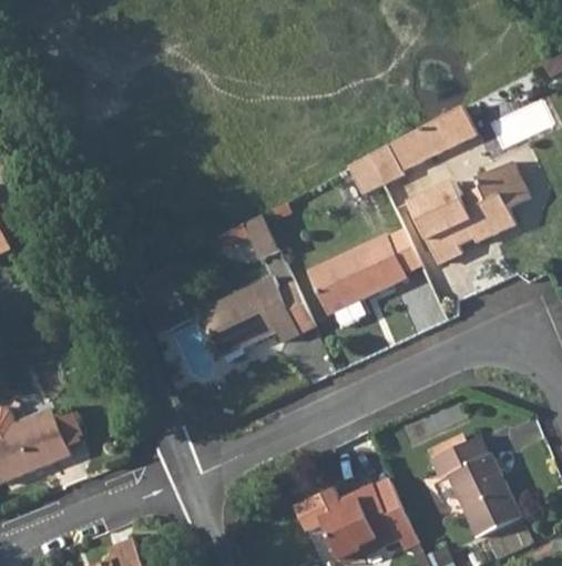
[(367,155),(380,183),(401,174),(399,170),(440,150),(448,147),(474,133),(459,105),(435,119),(428,122),(367,155)]
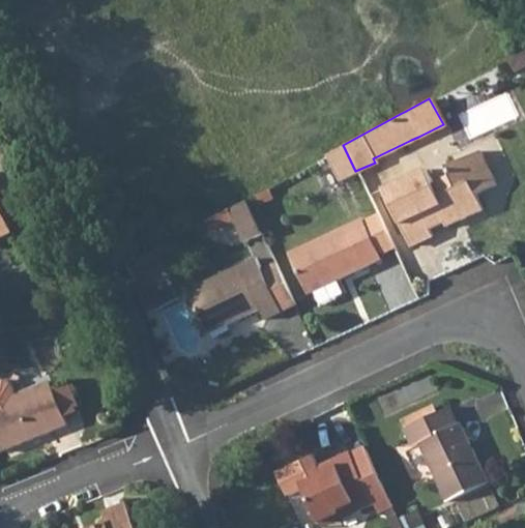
[(355,171),(343,145),(325,154),(339,180),(355,171)]
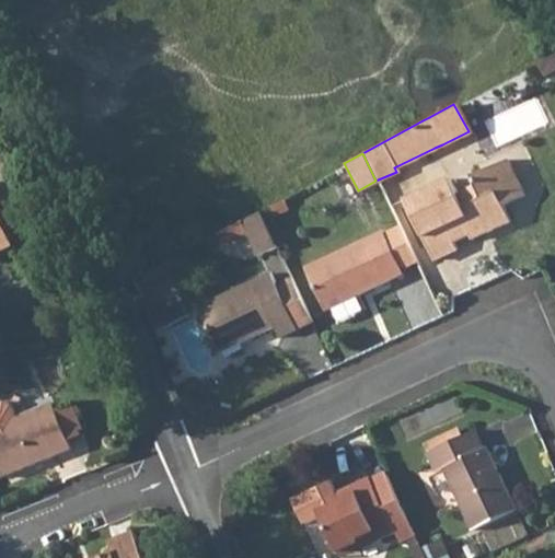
[(499,206),(521,196),(505,160),(467,176),(473,186),(454,194),(447,178),(402,198),(429,259),(452,250),(449,242),(464,235),(480,228),(482,233),(506,222),(499,206)]
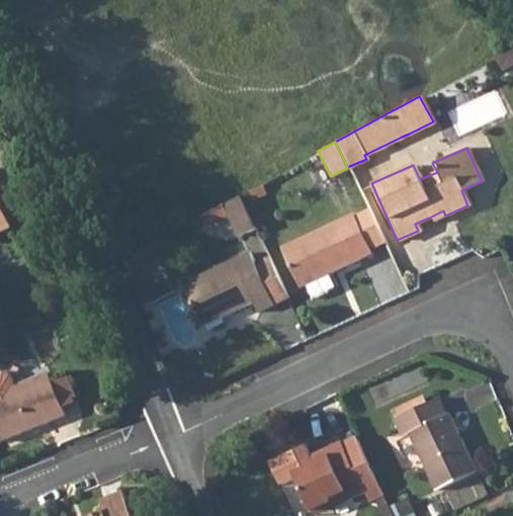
[(260,242),(268,238),(246,189),(237,194),(253,227),(260,242)]
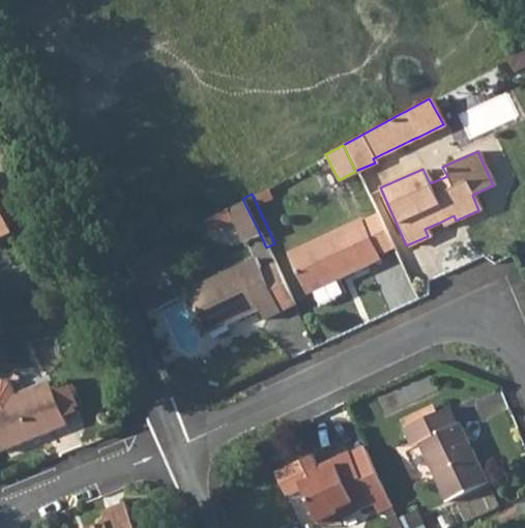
[(224,209),(230,222),(239,240),(259,232),(242,199),(224,209)]
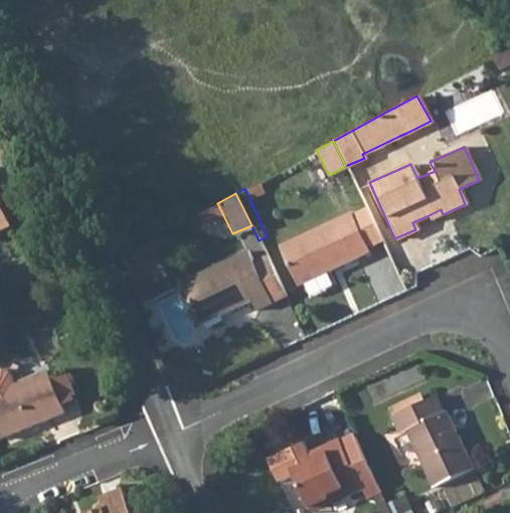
[(196,213),(202,225),(223,215),(217,203),(196,213)]
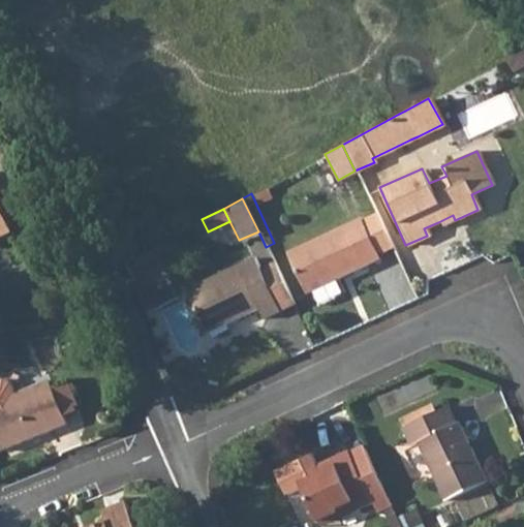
[(373,210),(359,216),(375,251),(390,245),(373,210)]
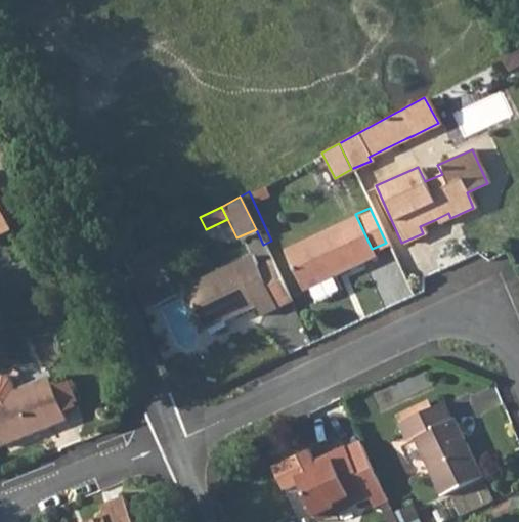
[(0,231),(8,227),(0,210),(0,231)]
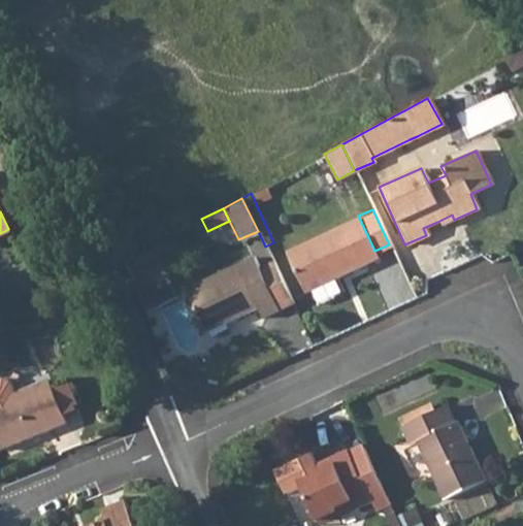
[(437,222),(439,226),(454,220),(452,215),(437,222)]
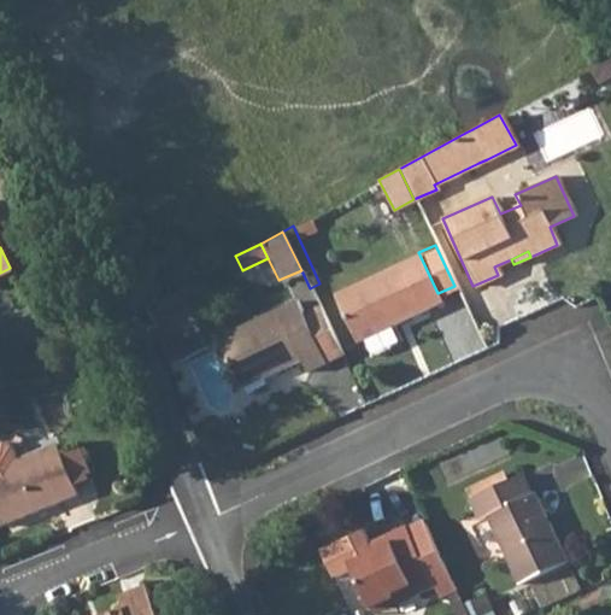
[(353,340),(440,299),(438,293),(418,252),(332,293),(353,340)]
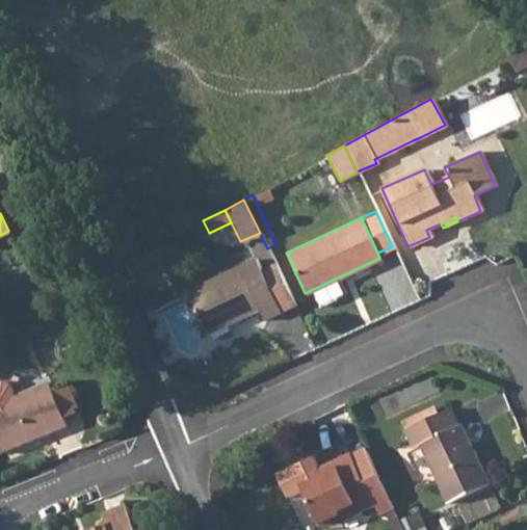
[(270,256),(256,262),(279,311),(293,303),(270,256)]
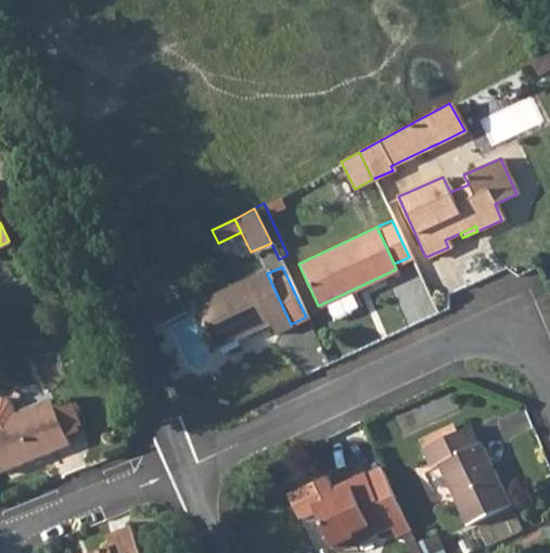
[(267,273),(265,269),(192,303),(213,347),(268,322),(272,333),(291,324),(267,273)]
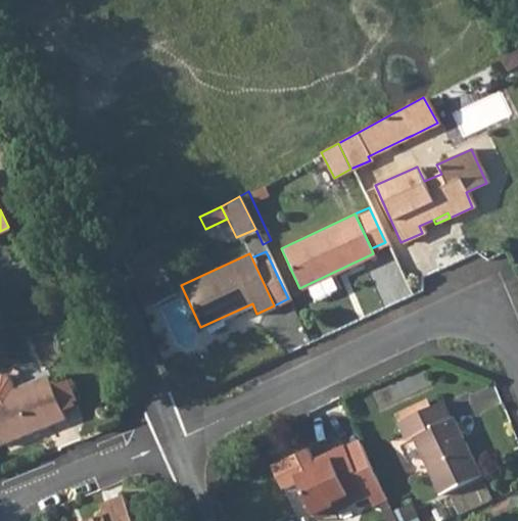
[(0,443),(63,417),(60,409),(50,383),(46,375),(12,388),(7,376),(1,373),(0,373),(0,443)]
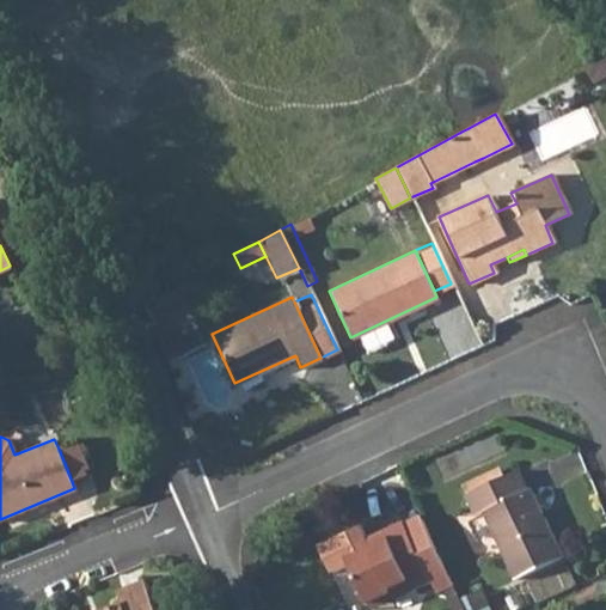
[(59,449),(71,479),(87,473),(75,441),(59,449)]
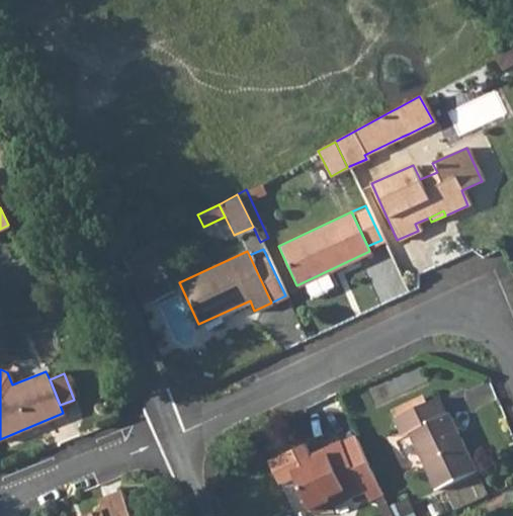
[(421,396),(390,410),(393,416),(424,402),(421,396)]
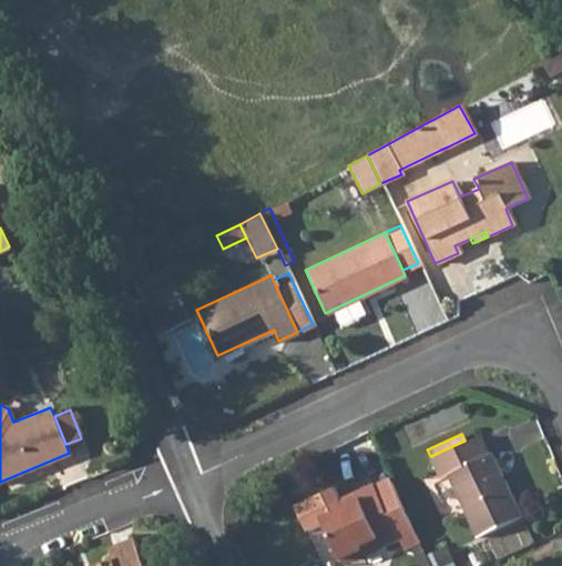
[(489,453),(486,454),(478,435),(430,456),(439,476),(447,473),(474,535),(517,515),(489,453)]
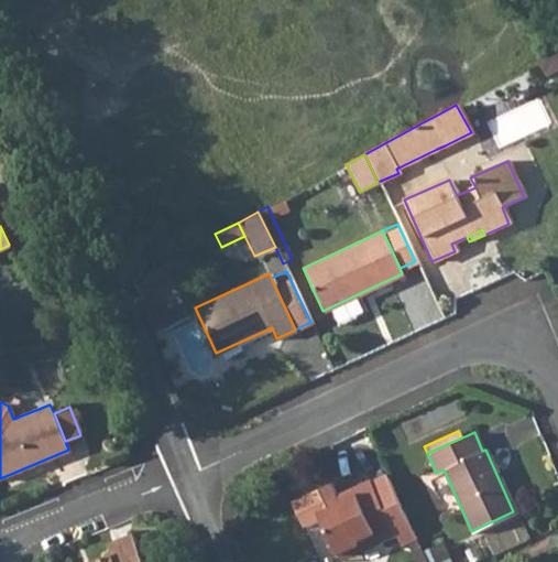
[(385,474),(350,489),(353,496),(337,503),(336,500),(315,510),(336,554),(357,544),(356,541),(370,533),(374,542),(393,533),(400,546),(415,538),(413,532),(407,522),(385,474)]
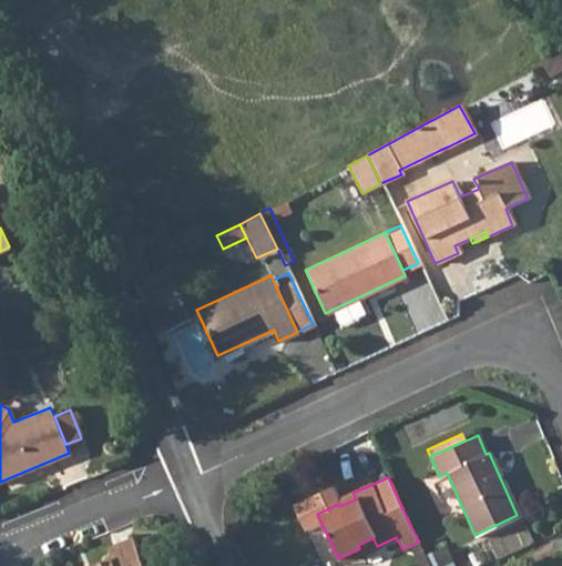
[(452,521),(448,509),(410,526),(416,536),(452,521)]
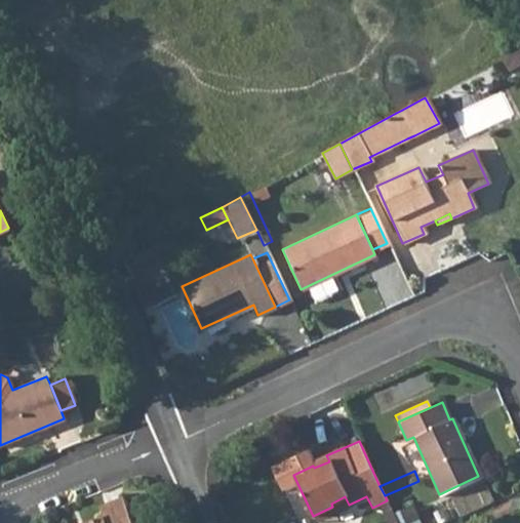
[(131,522),(126,509),(122,496),(97,507),(102,517),(84,522),(131,522)]
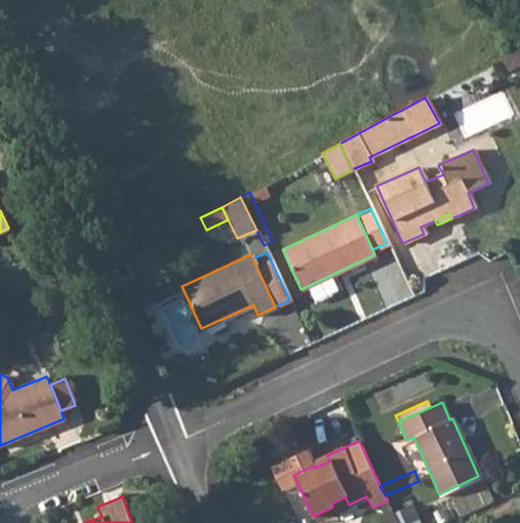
[(313,516),(315,521),(349,505),(345,496),(331,504),(332,507),(313,516)]
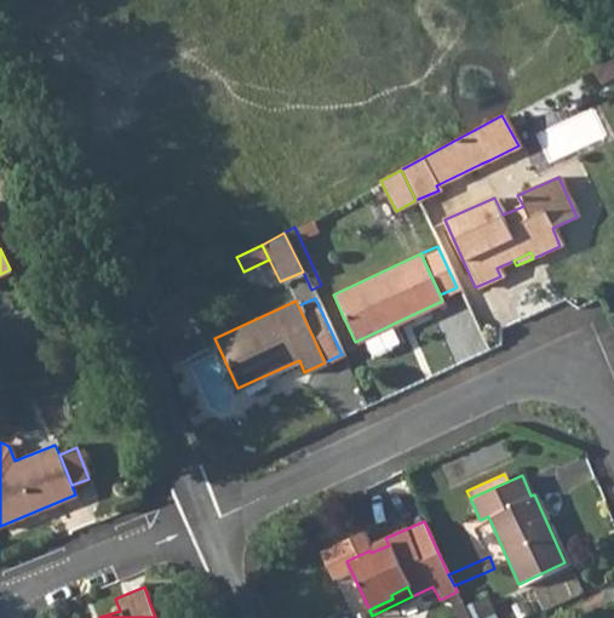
[(173,617),(165,595),(149,601),(155,617),(173,617)]
